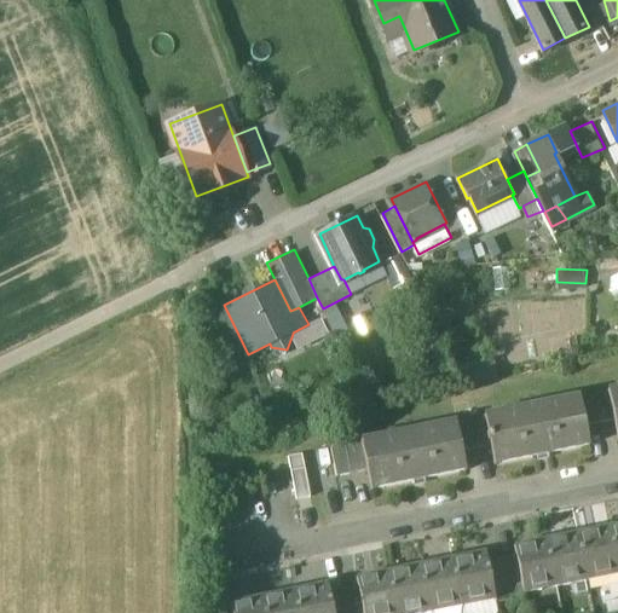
[(616,417),(610,387),(595,391),(601,420),(616,417)]
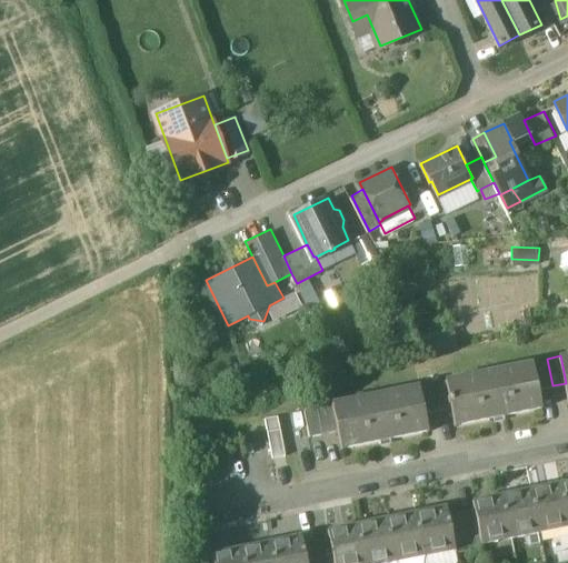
[(547,359),(535,361),(539,388),(552,385),(547,359)]
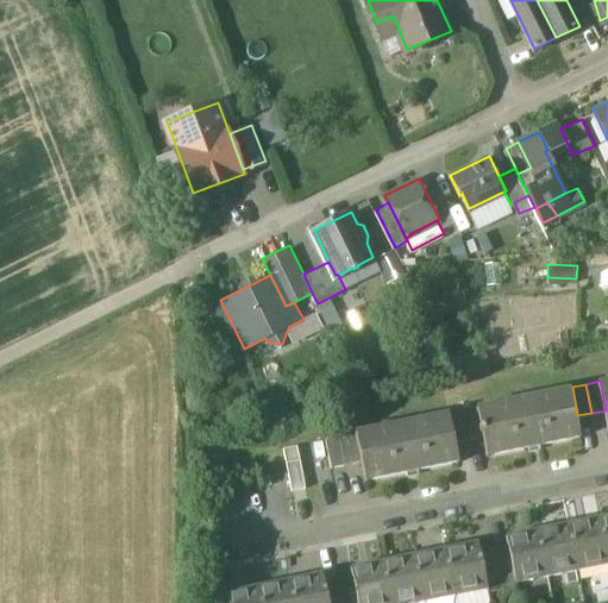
[(572,387),(478,407),(484,435),(488,453),(582,434),(577,415),(572,387)]
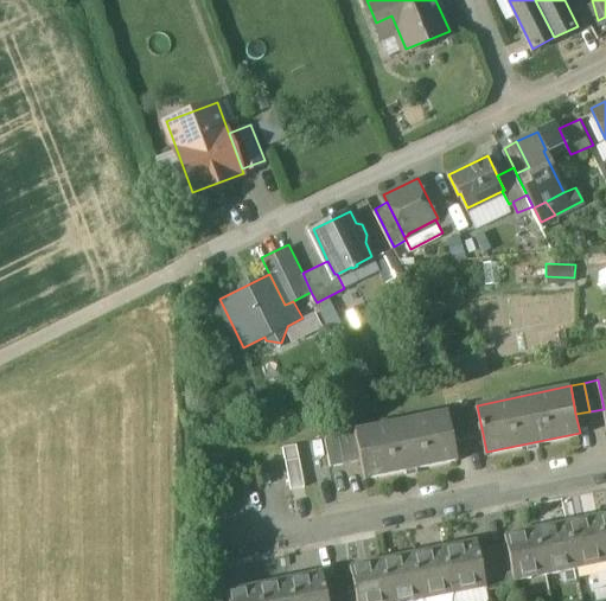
[(477,406),(463,408),(469,436),(483,434),(477,406)]
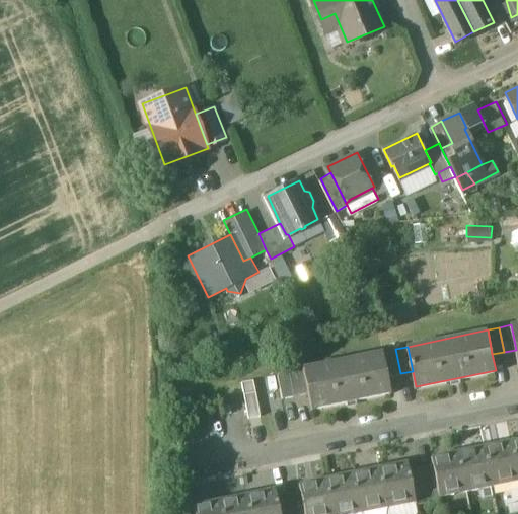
[(395,349),(383,351),(388,375),(400,373),(395,349)]
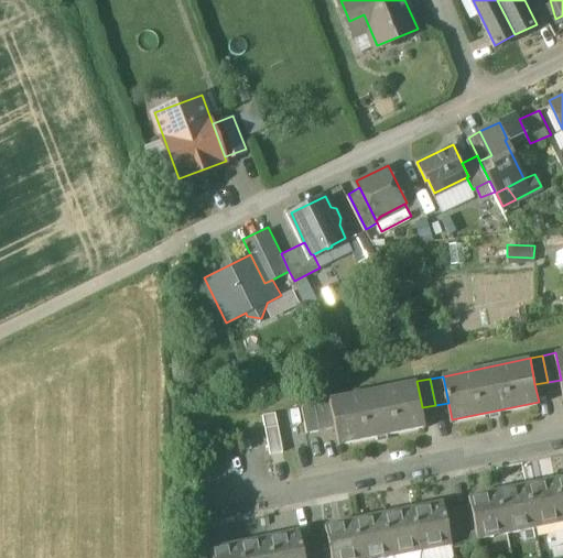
[(417,381),(328,400),(334,426),(337,444),(425,425),(422,407),(417,381)]
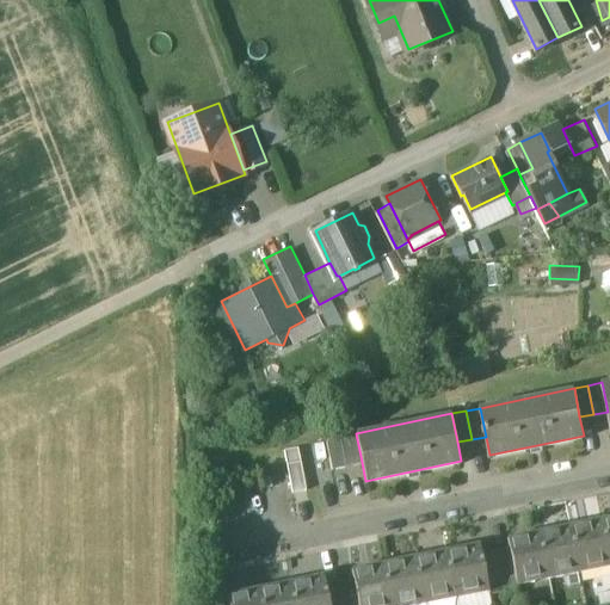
[(356,433),(342,436),(347,464),(362,462),(356,433)]
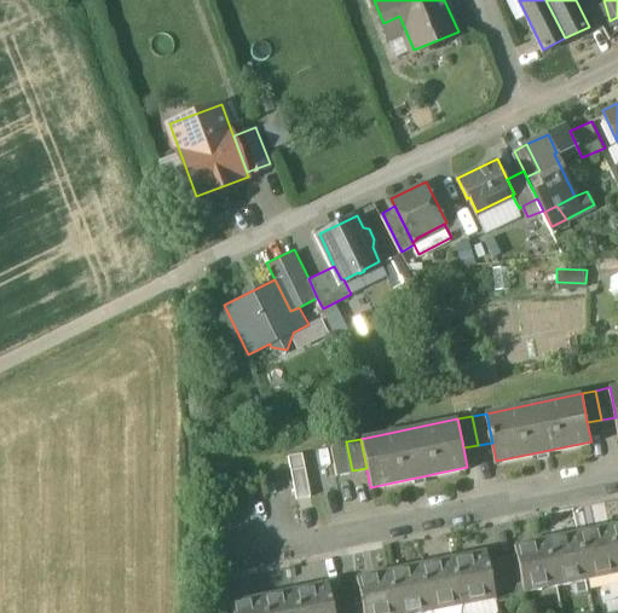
[(346,441),(333,445),(338,473),(352,470),(346,441)]
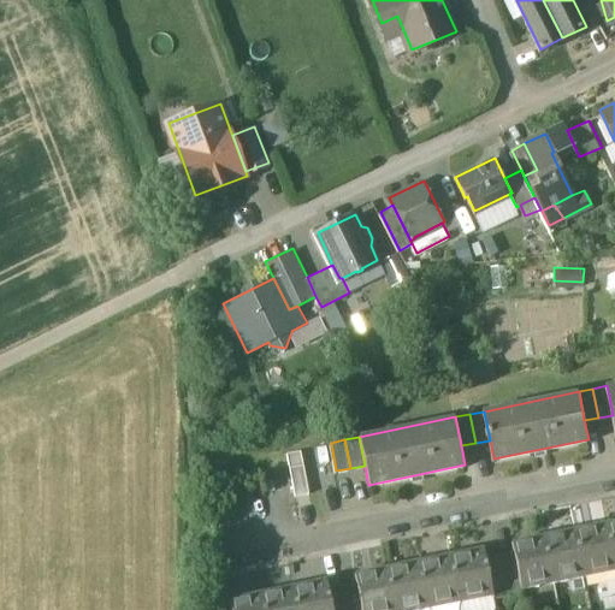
[(614,552),(609,522),(577,528),(586,574),(614,567),(614,552)]
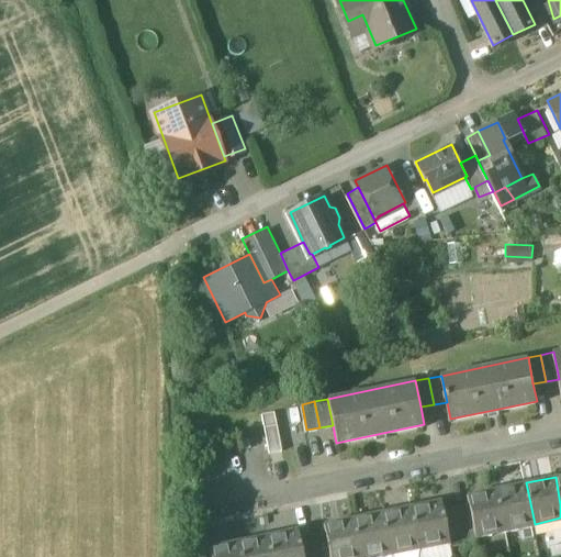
[(526,482),(497,489),(506,530),(535,524),(526,482)]
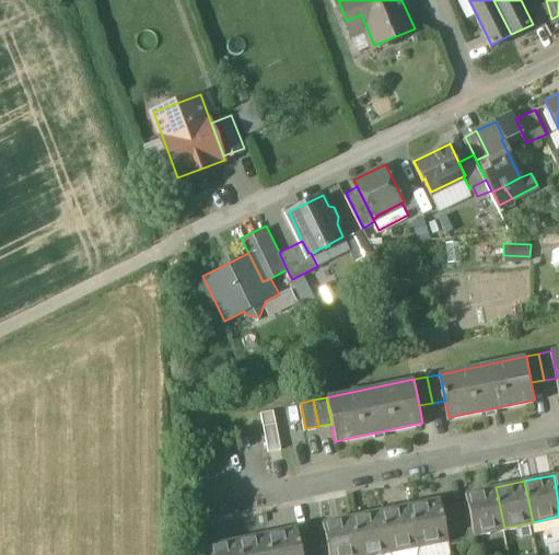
[(496,487),(466,494),(467,499),(472,525),(474,535),(504,528),(496,487)]
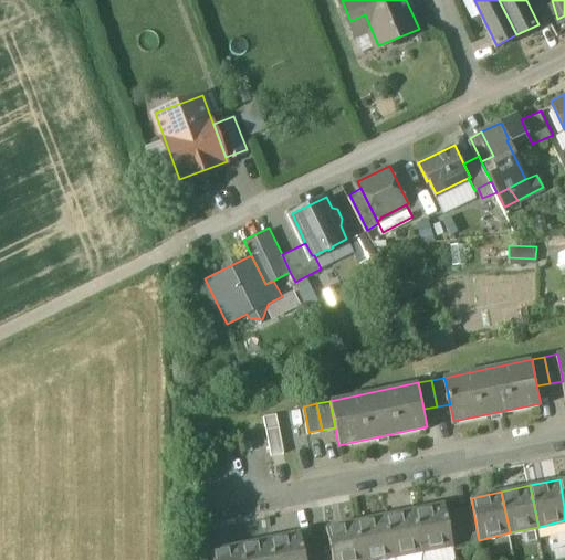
[(446,503),(415,509),(424,550),(453,546),(451,535),(447,509),(446,503)]
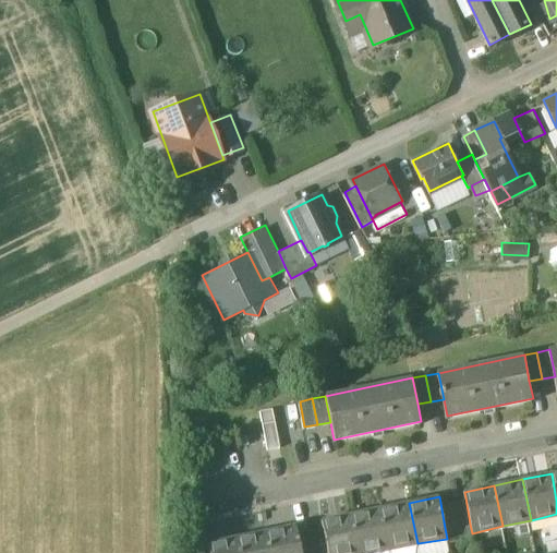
[(465,497),(452,501),(458,526),(470,524),(465,497)]
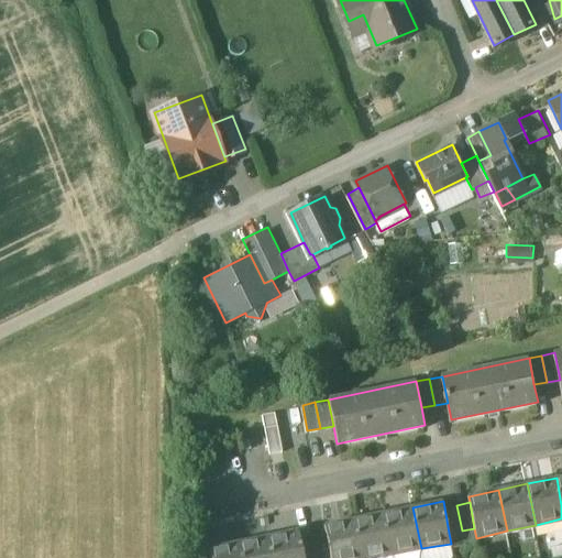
[(456,505),(444,507),(449,533),(462,531),(456,505)]
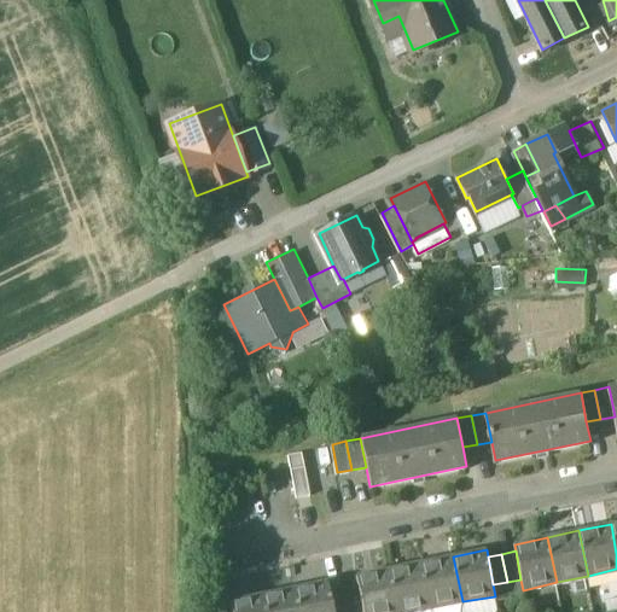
[(453,557),(421,563),(431,608),(463,601),(453,557)]
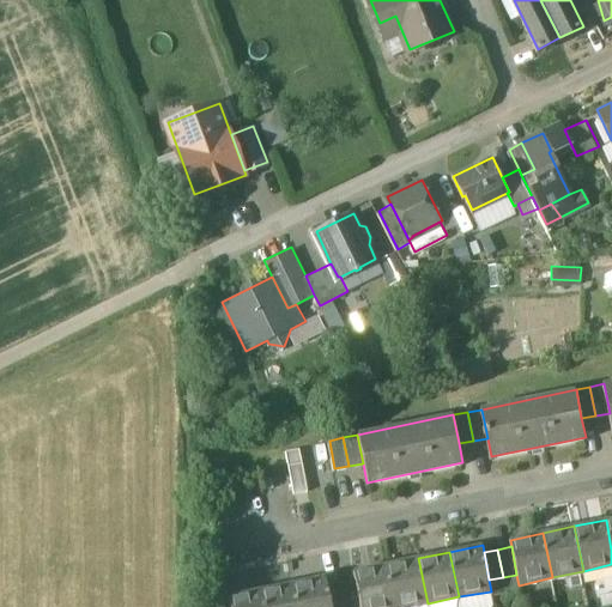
[(418,558),(387,564),(395,606),(407,606),(428,604),(418,558)]
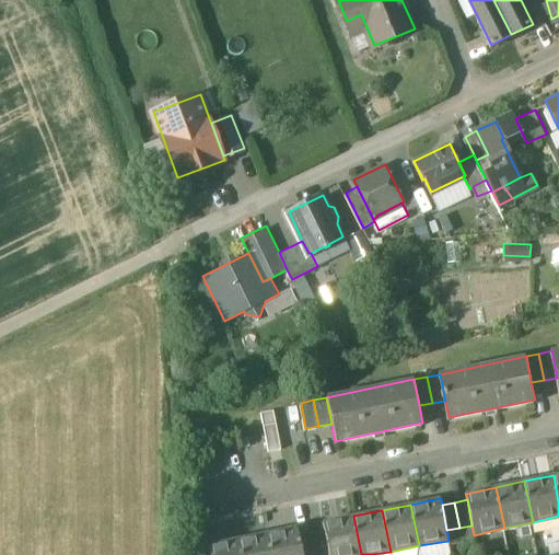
[(361,554),(353,516),(323,522),(324,529),(328,554),(361,554)]
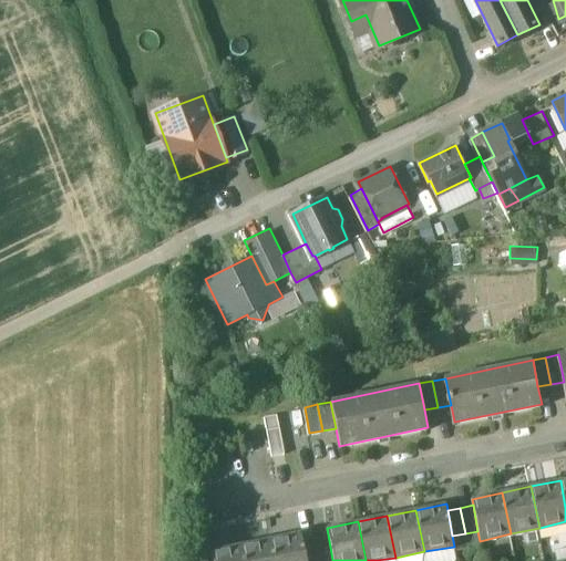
[(301,533),(271,539),(275,560),(306,560),(302,540),(301,533)]
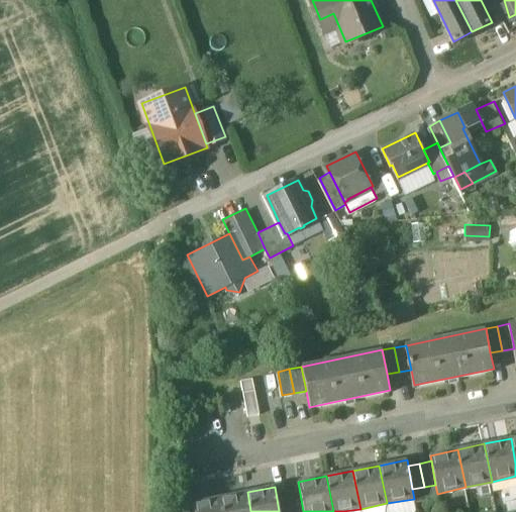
[(299,488),(288,490),(292,511),(300,511),(303,511),(299,488)]
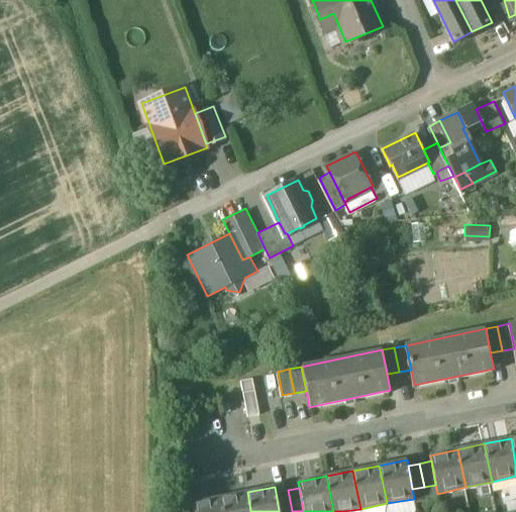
[(292,511),(288,490),(276,493),(279,511),(292,511)]
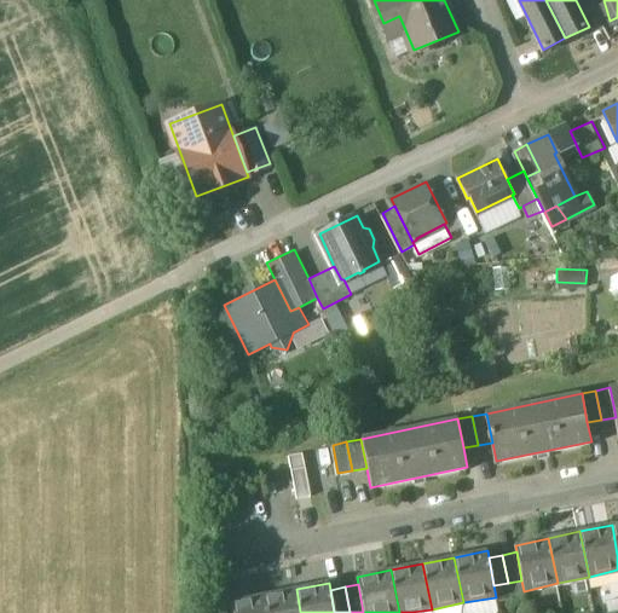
[(300,612),(296,589),(265,596),(267,612),(300,612)]
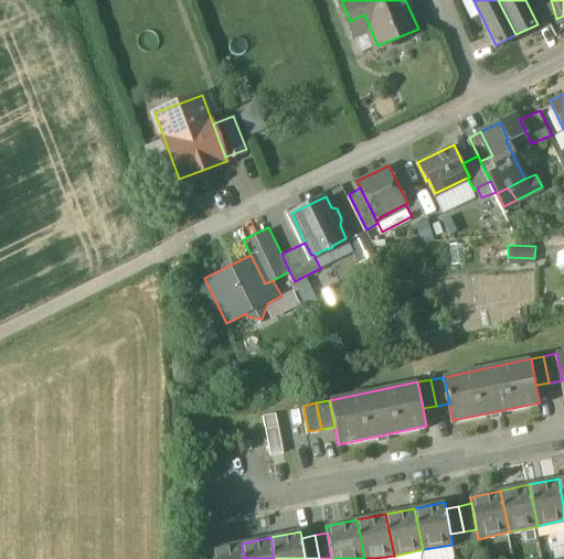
[(244,558),(242,544),(211,549),(212,558),(244,558)]
